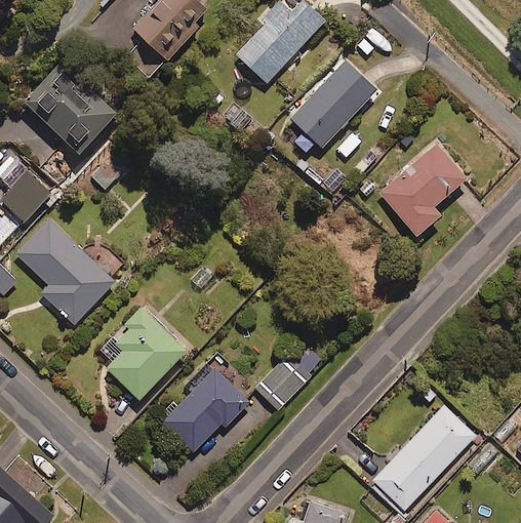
[(208,7),(199,0),(158,0),(132,28),(167,61),(197,29),(192,24),(208,7)]
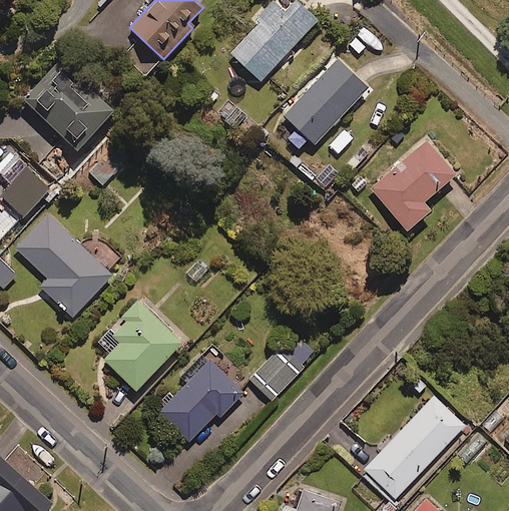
[(286,12),(273,0),(251,21),(257,25),(229,52),(260,81),(319,20),(298,0),(286,12)]
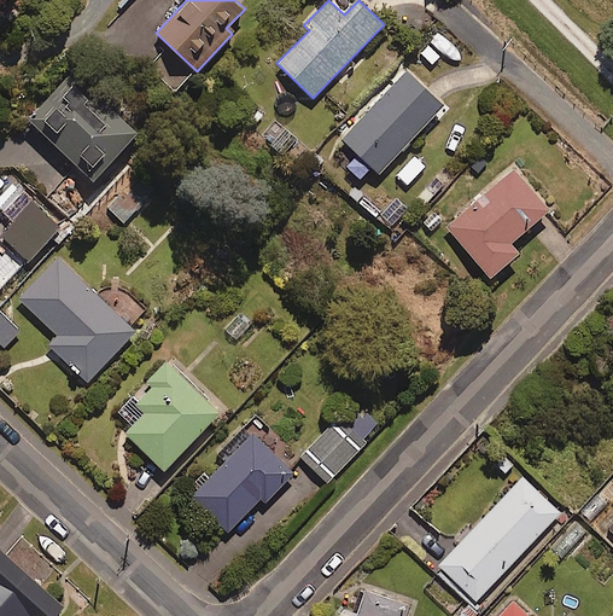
[(443,105),(398,64),(387,76),(393,81),(340,138),(379,174),(443,105)]
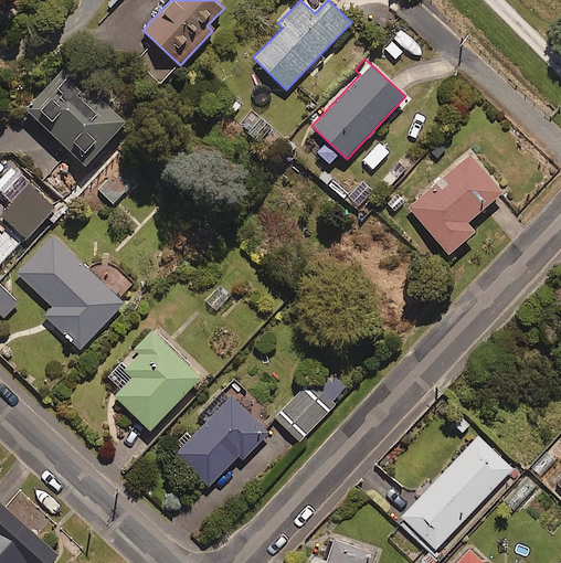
[(126,121),(63,65),(23,110),(86,166),(126,121)]
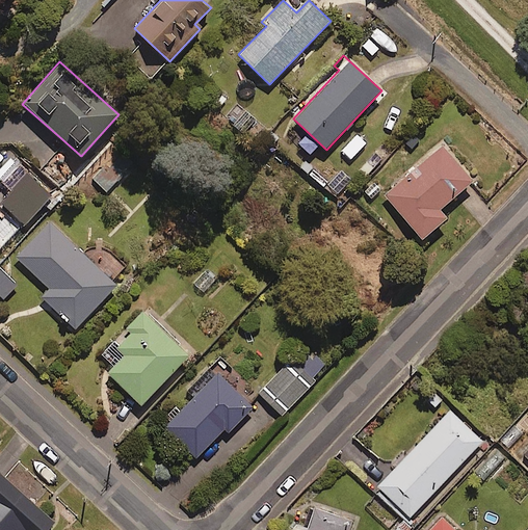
[(232,101),(220,113),(245,135),(256,122),(232,101)]
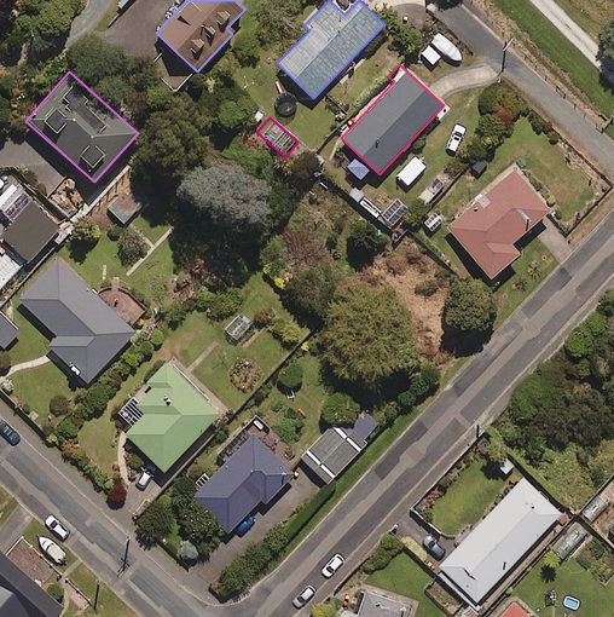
[(549,212),(513,169),(447,228),(492,280),(520,255),(511,244),(549,212)]
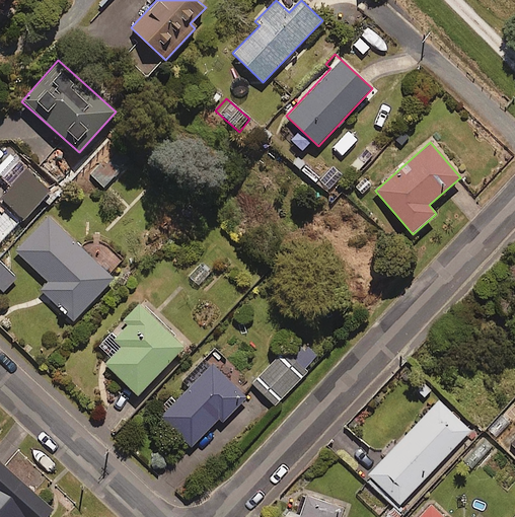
[(128,157),(117,147),(90,176),(101,187),(128,157)]
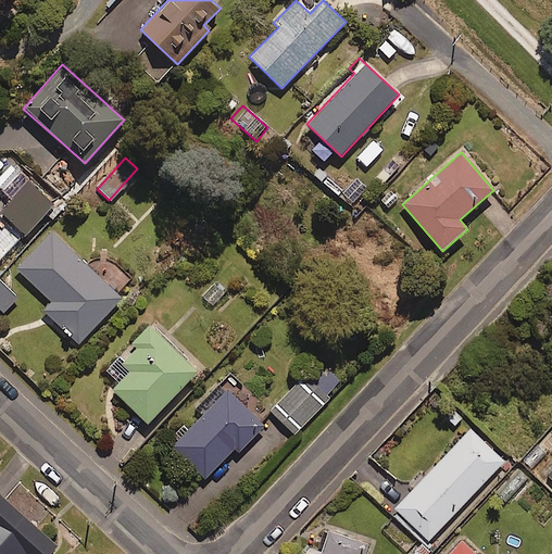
[(365,190),(351,177),(337,193),(351,206),(365,190)]
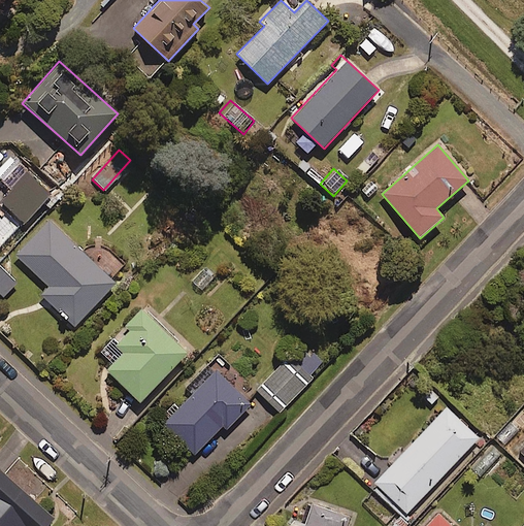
[(0,227),(14,210),(0,197),(0,227)]
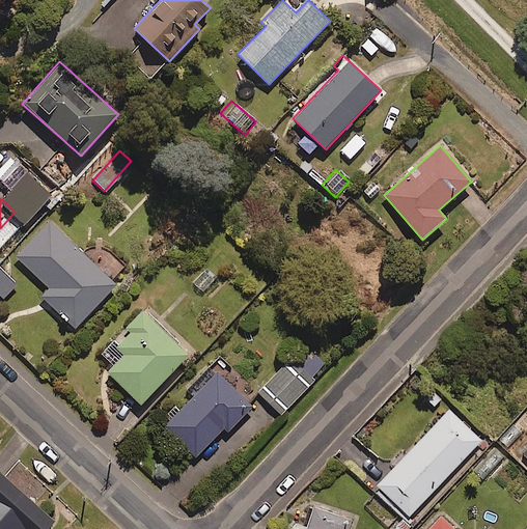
[(115,284),(48,221),(15,256),(48,287),(39,297),(75,329),(115,284)]
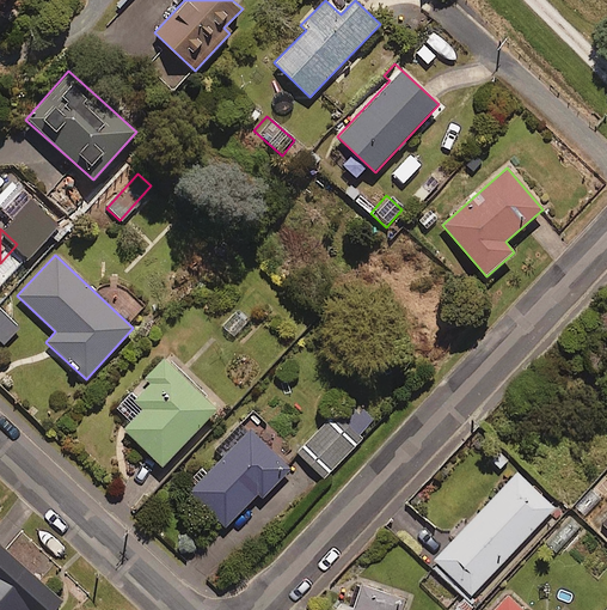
[(218,409),(164,358),(116,408),(130,421),(123,428),(161,467),(218,409)]
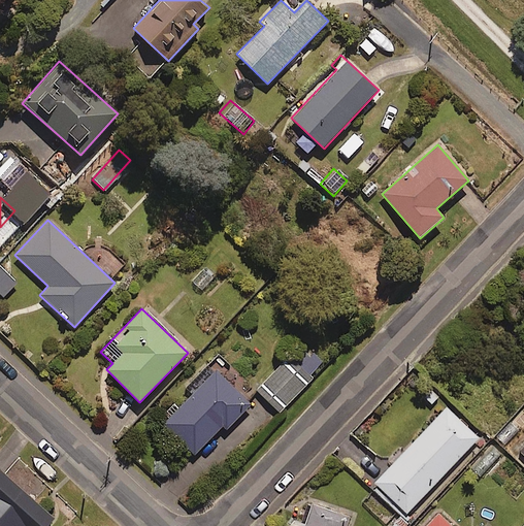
[(323,363),(304,346),(287,363),(282,358),(253,389),(277,412),(323,363)]
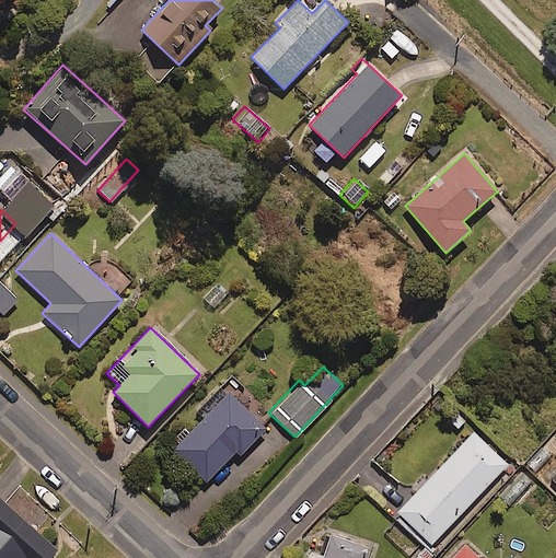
[(265,429),(222,387),(195,415),(200,421),(172,450),(205,483),(235,452),(239,455),(265,429)]
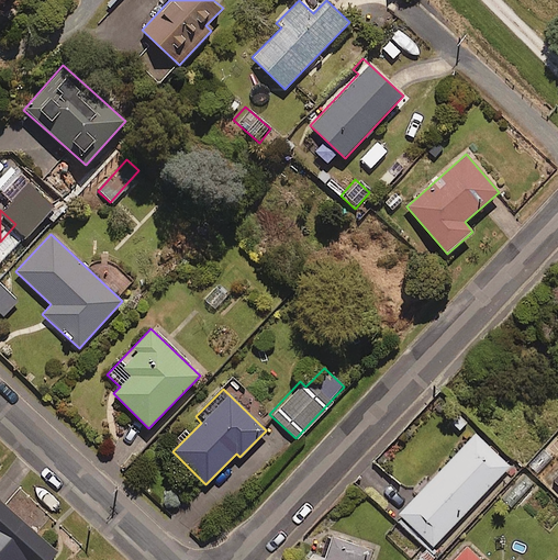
[(501,458),(468,427),(388,513),(421,544),(501,458)]
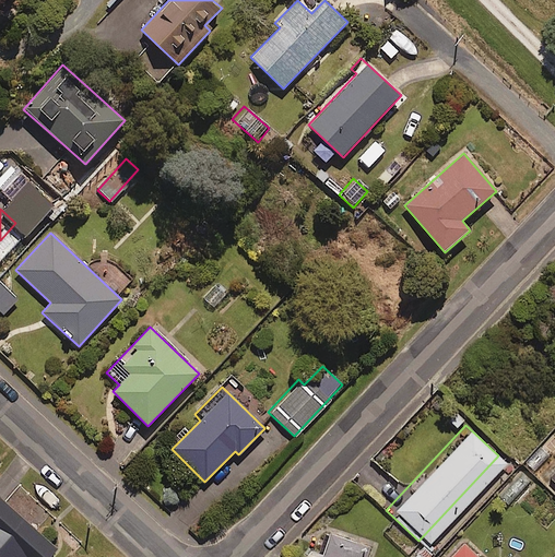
[(506,502),(527,480),(512,467),(492,490),(506,502)]
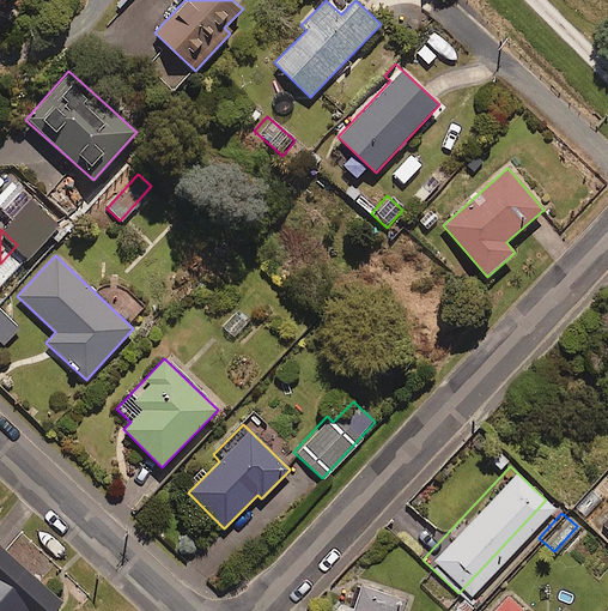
[(55,610),(62,604),(0,546),(0,610),(55,610)]
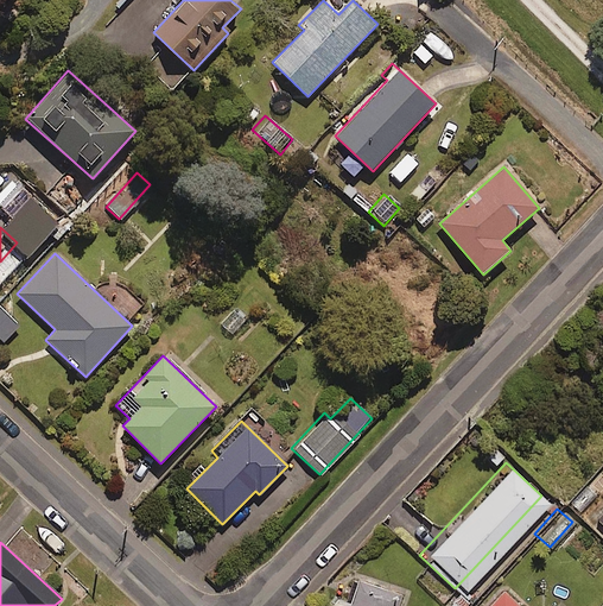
[(386,605),(392,593),(349,579),(343,597),(328,592),(323,605),(386,605)]
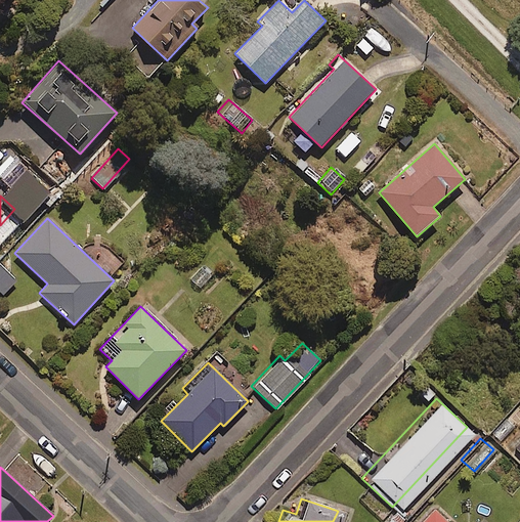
[(451,521),(430,503),(412,521),(451,521)]
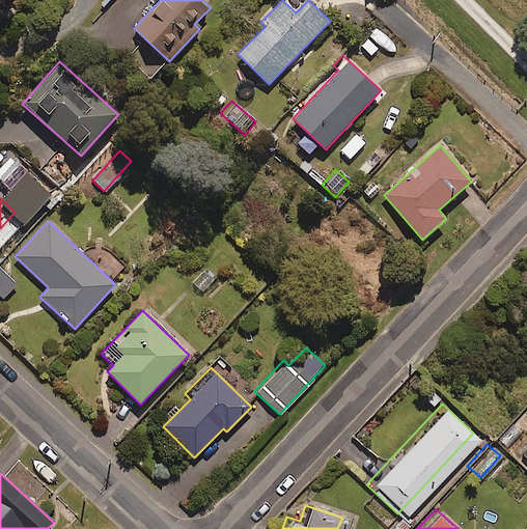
[(398,528),(405,524),(395,514),(381,528),(398,528)]
